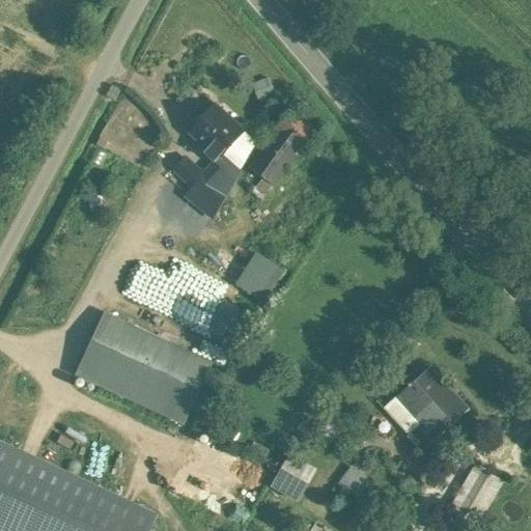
[(271,81),(254,85),(258,96),(274,91),(271,81)]
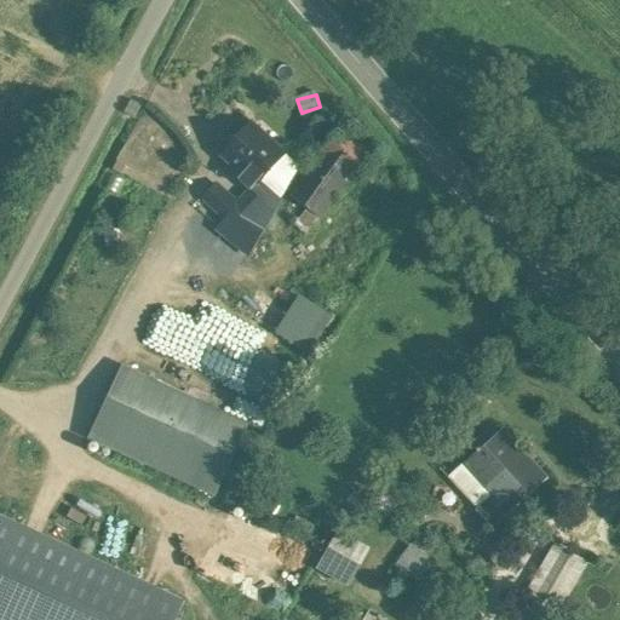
[(283,155),(250,125),(222,155),(241,173),(237,178),(250,190),(251,191),(259,182),(283,155)]
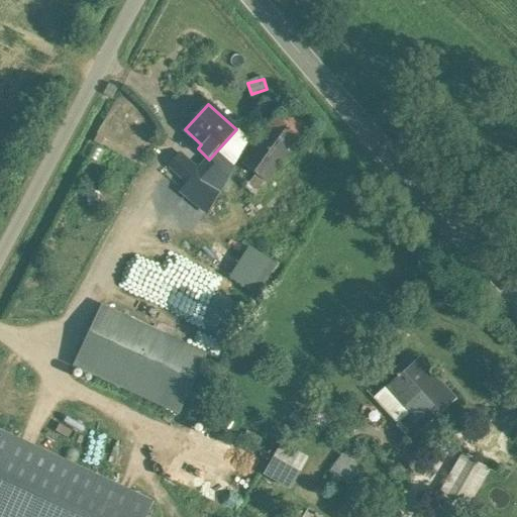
[(311,131),(288,106),(267,125),(269,127),(241,164),(255,174),(267,183),(276,170),(280,172),(284,166),(281,163),(290,150),(291,150),(311,131)]
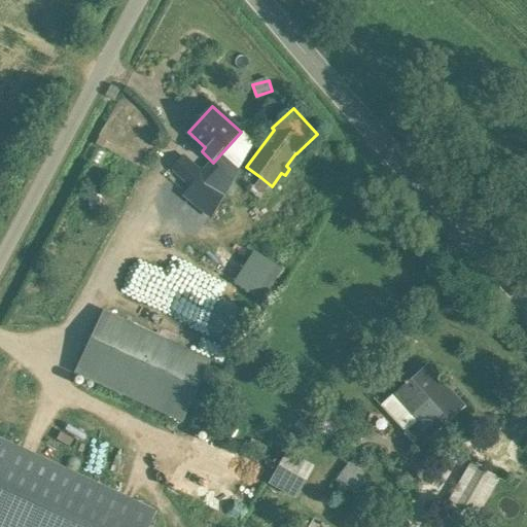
[(212,162),(202,173),(202,174),(225,192),(238,170),(220,154),(213,163),(212,162)]
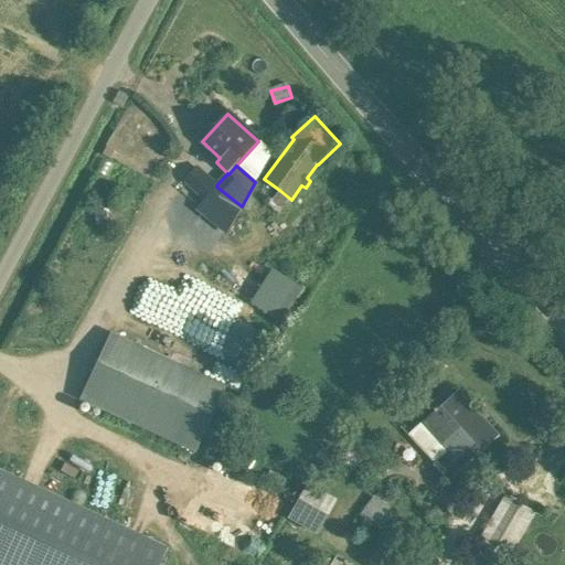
[(242,206),(216,187),(216,185),(196,168),(184,181),(211,204),(203,212),(227,232),(242,206)]
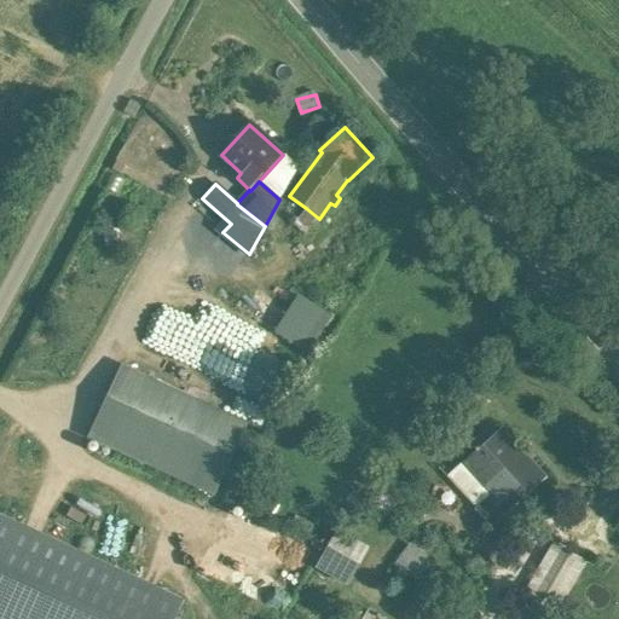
[(319,219),(306,208),(293,225),(306,236),(319,219)]
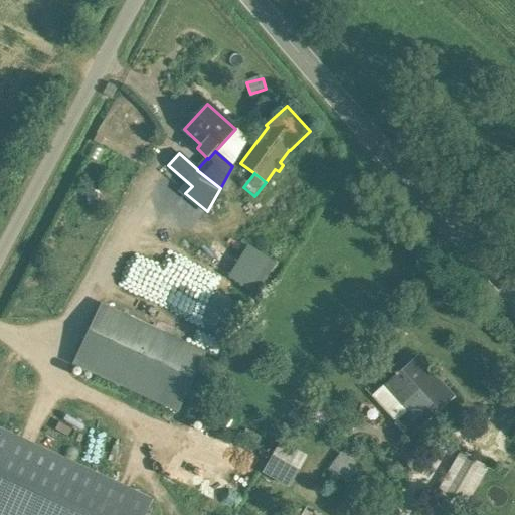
[(144,286),(223,316),(237,280),(154,247),(149,261),(153,263),(144,286)]
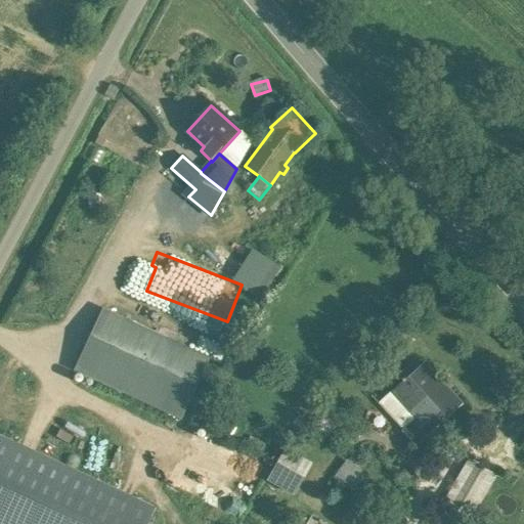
[(208,359),(104,311),(77,370),(180,419),(208,359)]
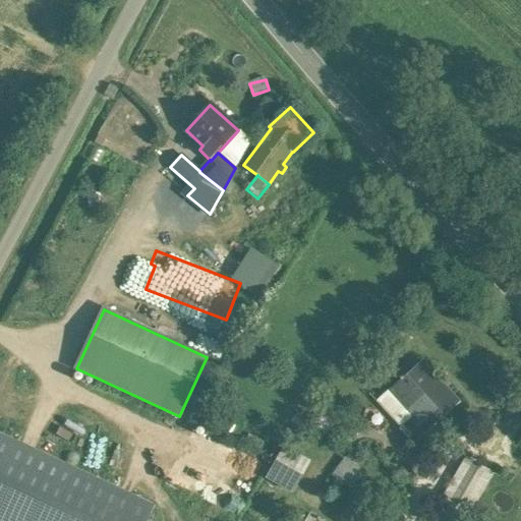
[(459,402),(422,361),(390,390),(379,401),(403,427),(401,429),(413,444),(459,402)]
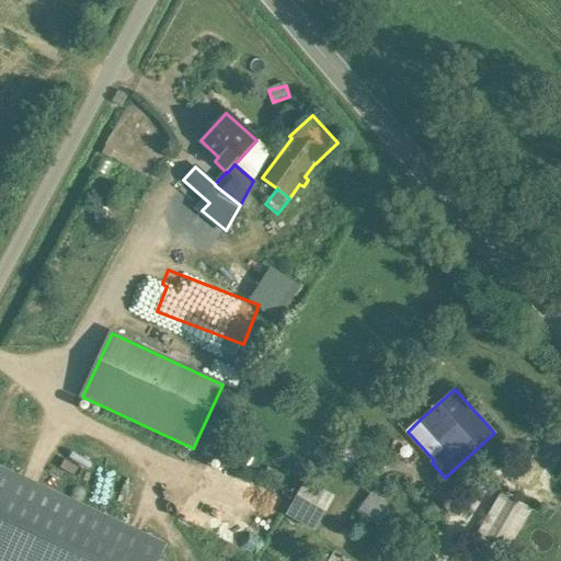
[(157,560),(165,544),(0,466),(0,560),(157,560)]
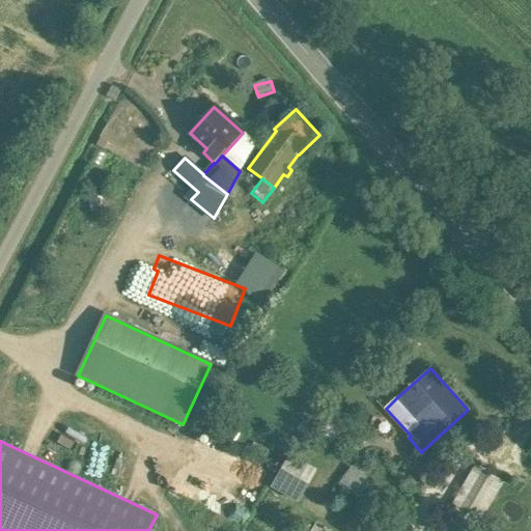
[(313,467),(287,452),(275,476),(286,482),(281,492),(296,499),(313,467)]
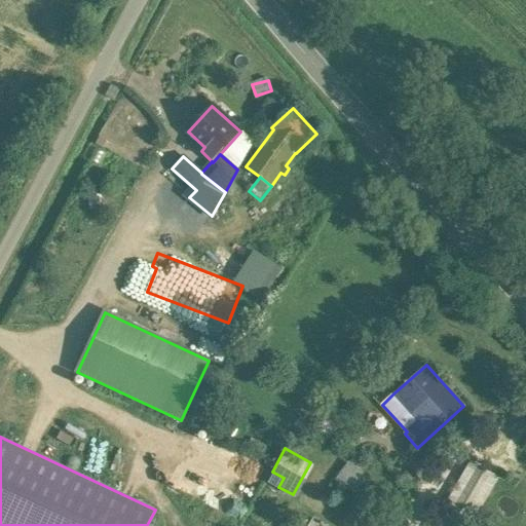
[(347,460),(337,478),(358,490),(368,473),(347,460)]
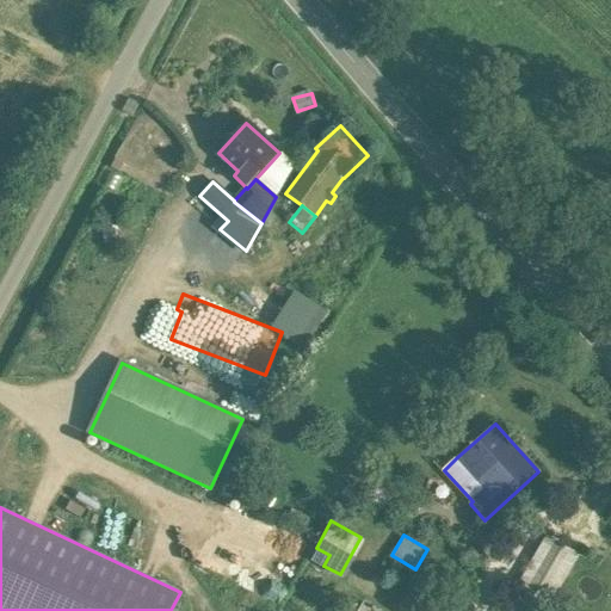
[(547,536),(532,562),(562,581),(578,555),(547,536)]
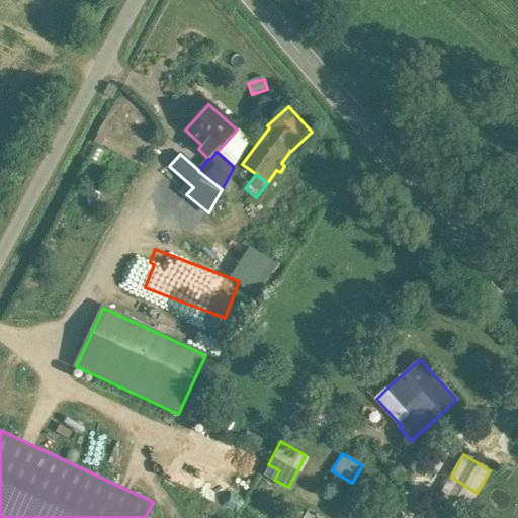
[(451,477),(426,517),(320,517),(318,517),(319,516),(317,514),(315,516),(308,512),(304,517),(461,517),(477,493),(451,477)]
